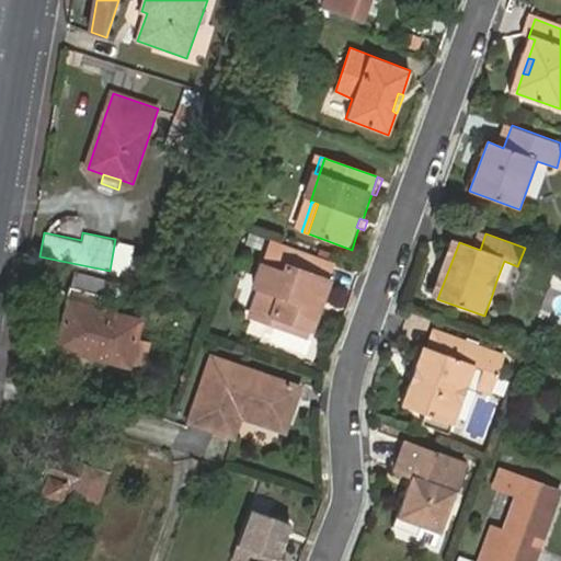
[(318,333),(325,311),(316,308),(320,297),(329,300),(340,267),(297,253),(275,245),(260,290),(264,293),(255,319),(256,319),(275,325),(278,320),(318,333)]
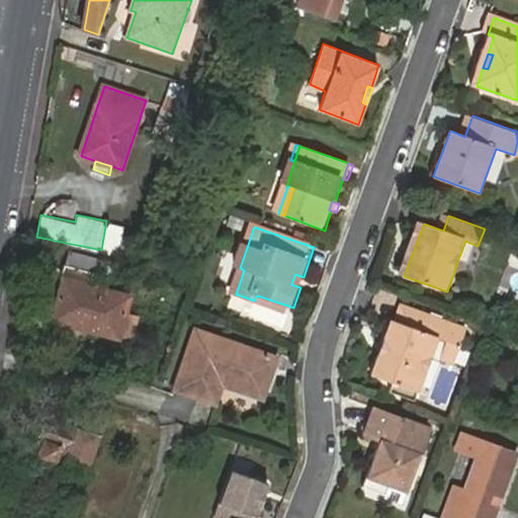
[(106,339),(121,291),(93,282),(100,260),(69,251),(63,270),(68,272),(52,323),(106,339)]
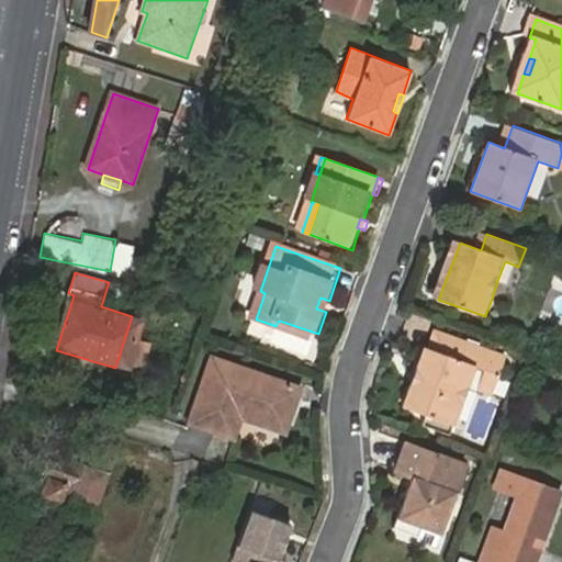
[(316,308),(326,312),(329,301),(321,298),(316,308)]
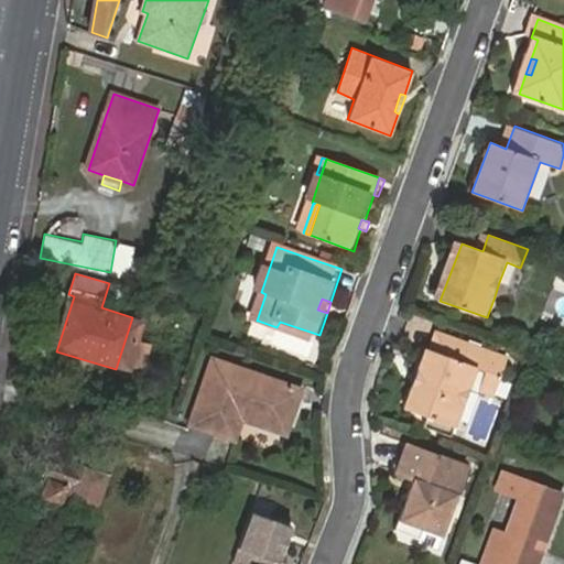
[(147,322),(132,317),(116,369),(131,372),(147,322)]
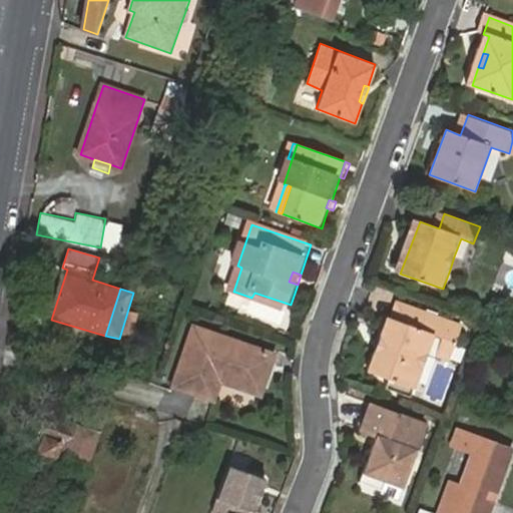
[(289,311),(291,305),(254,293),(251,298),(289,311)]
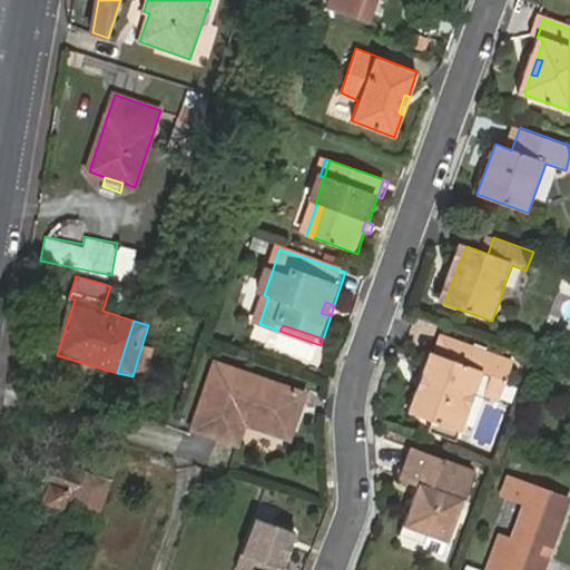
[(443,338),(438,354),(462,363),(468,349),(443,338)]
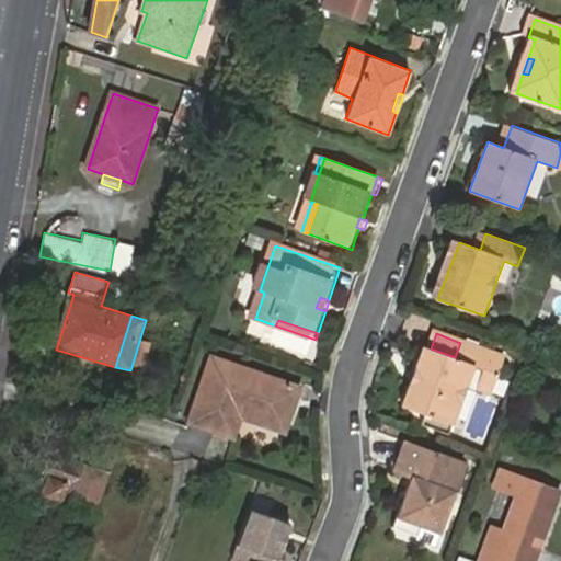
[(416,384),(411,385),(403,405),(428,415),(424,425),(450,435),(455,424),(454,423),(474,366),(487,369),(502,375),(507,359),(460,343),(455,357),(431,348),(425,346),(416,370),(420,376),(416,384)]
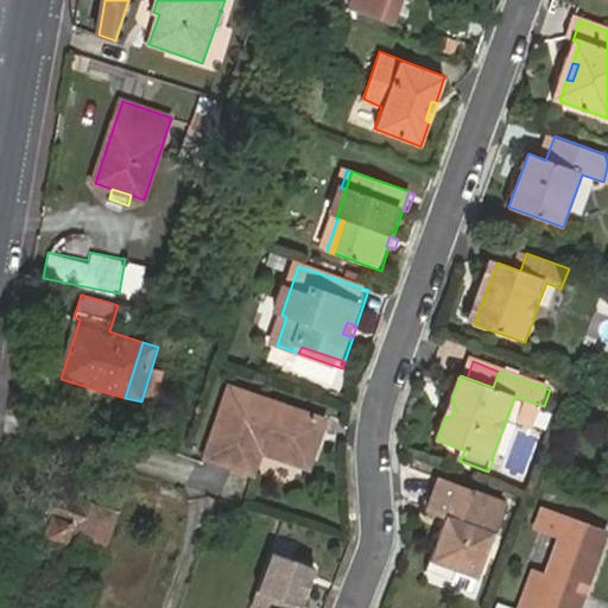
[(268,449),(266,456),(309,472),(327,420),(276,404),(260,398),(230,387),(207,461),(251,475),(258,454),(261,445),(268,449)]
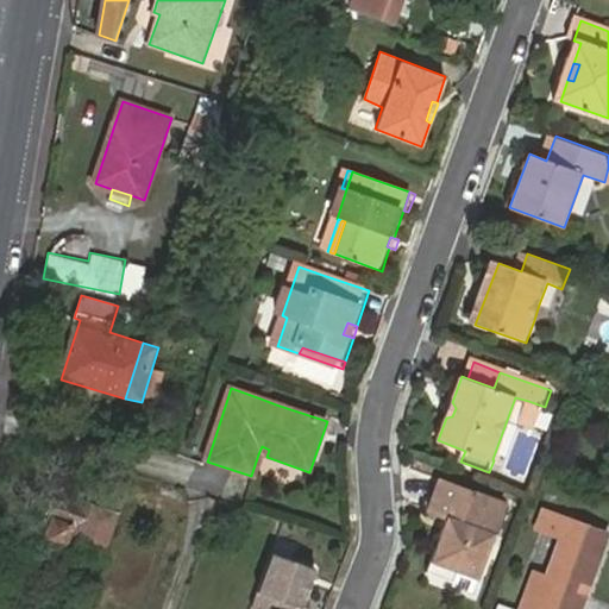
[(545,407),(528,401),(520,422),(537,428),(545,407)]
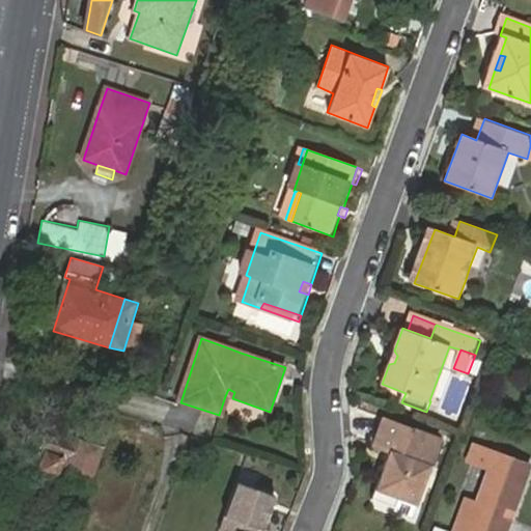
[(225,396),(232,398),(234,392),(228,389),(225,396)]
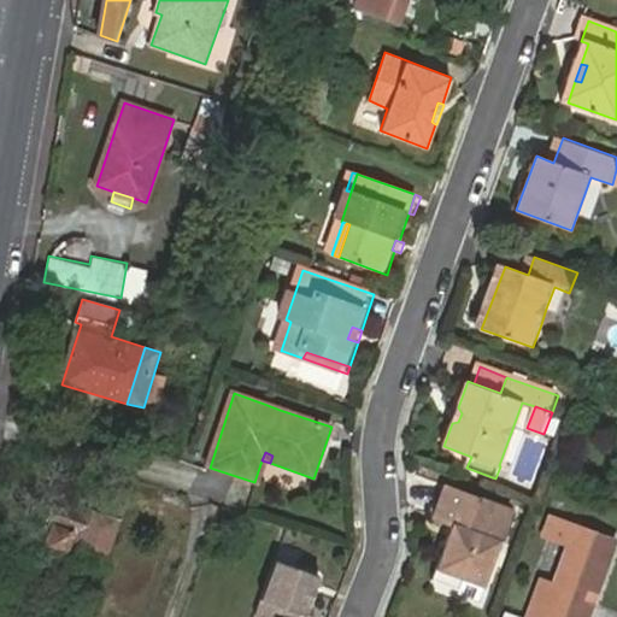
[(48,522),(41,541),(45,552),(66,559),(68,557),(104,569),(129,493),(112,487),(103,515),(59,500),(52,523),(48,522)]
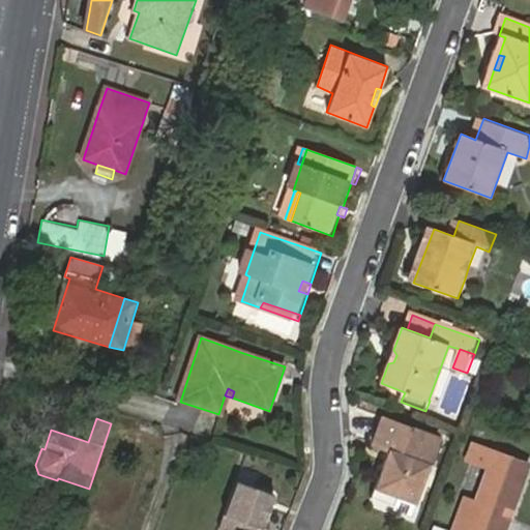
[(377,445),(391,450),(396,452),(392,465),(387,464),(381,481),(375,499),(398,508),(402,497),(419,504),(443,439),(386,418),(377,445)]
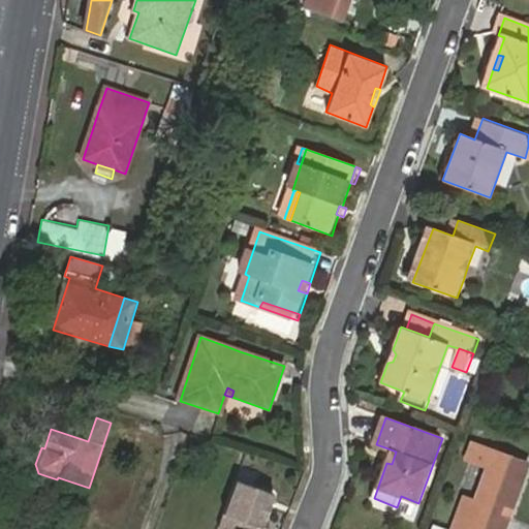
[(464,500),(458,518),(463,519),(459,528),(503,528),(526,462),(471,444),(467,459),(477,463),(473,475),(483,478),(474,502),(464,500)]
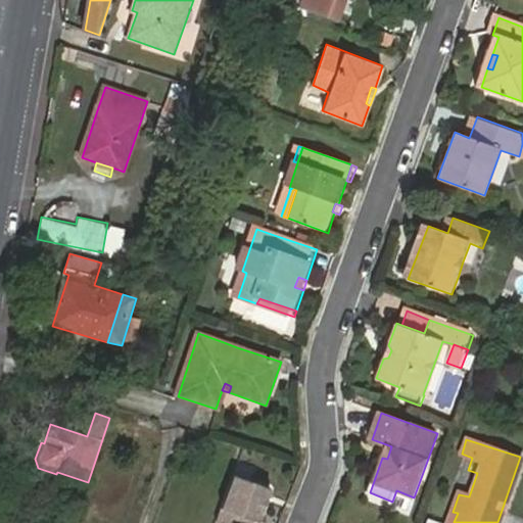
[(391,446),(386,444),(382,458),(387,459),(391,446)]
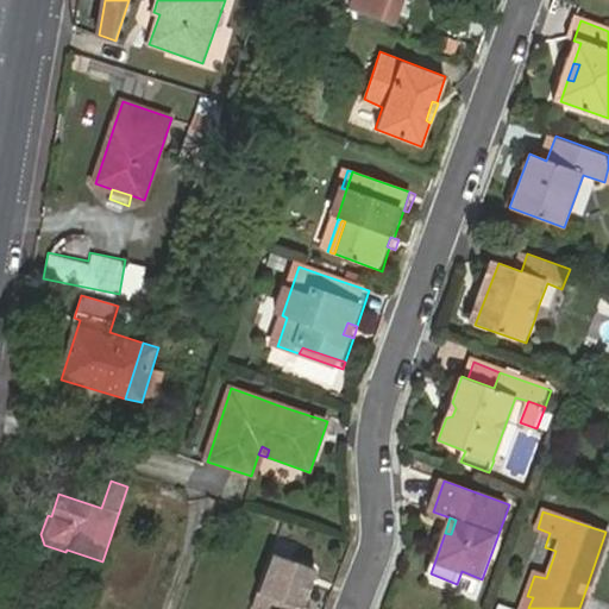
[(438,553),(445,533),(438,535),(433,546),(438,553)]
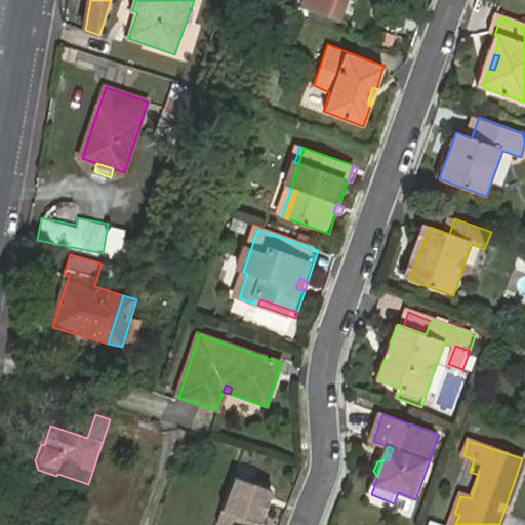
[(272,490),(236,477),(218,524),(220,524),(254,524),(256,523),(260,524),(272,490)]
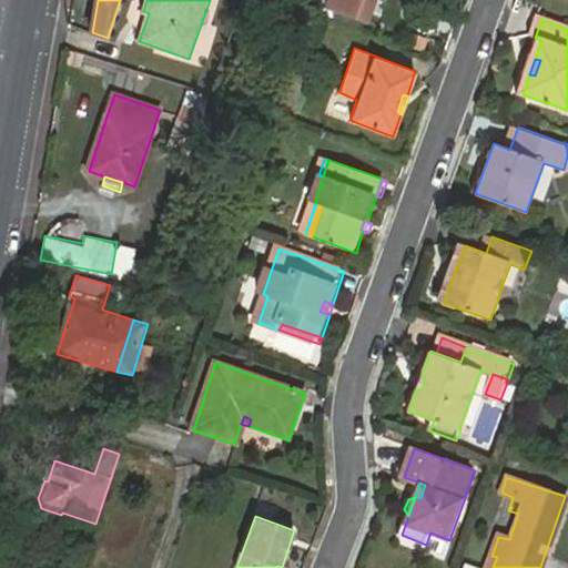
[(489,555),(485,567),(493,567),(497,557),(492,556),(489,555)]
